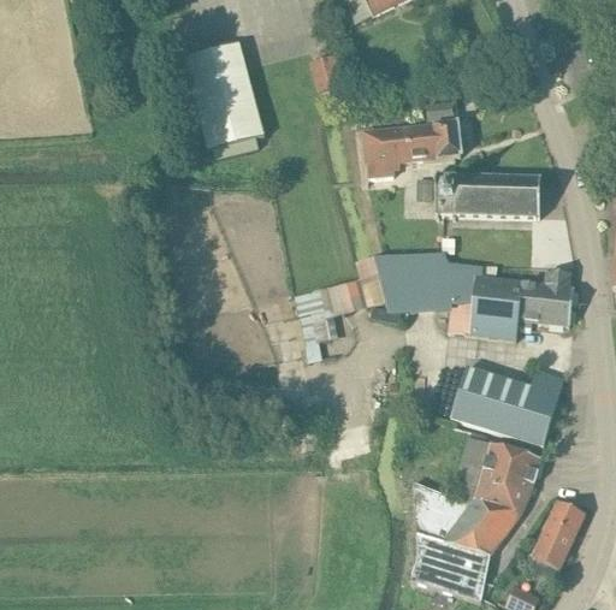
[(337,0),(349,25),(402,0),(337,0)]
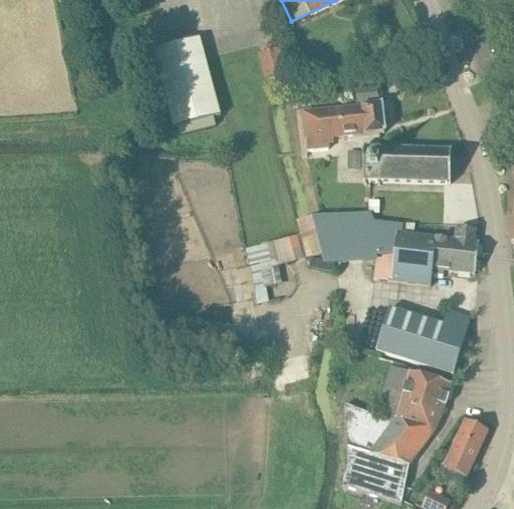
[(173,124),(177,123),(179,133),(216,123),(213,113),(220,112),(199,35),(153,47),(173,124)]
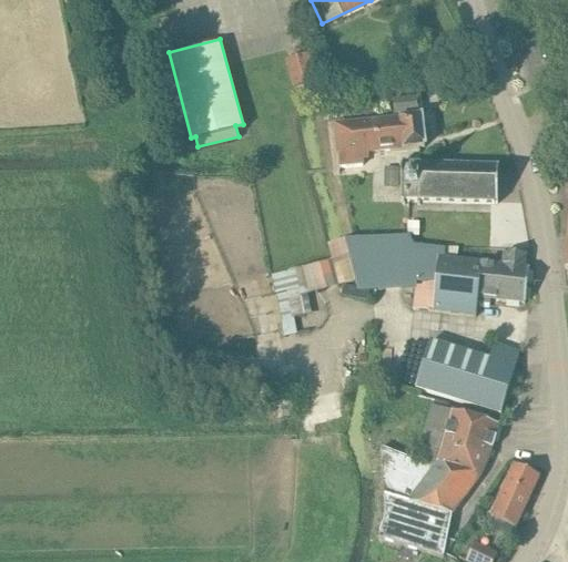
[(316,77),(308,48),(284,55),(292,84),(316,77)]
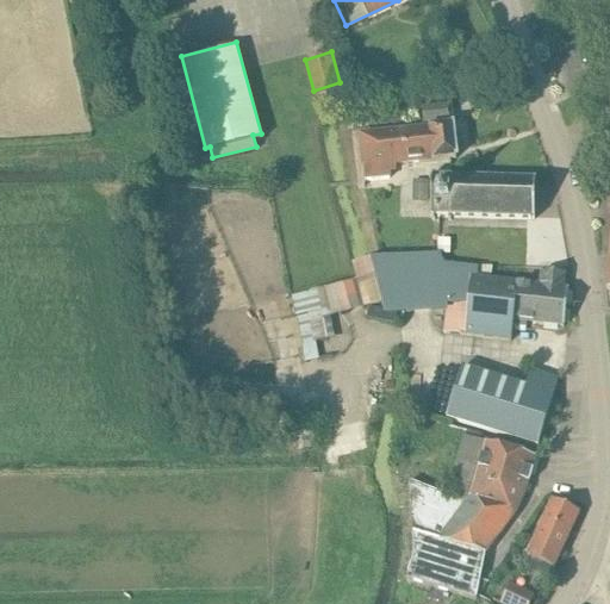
[(394,161),(456,154),(453,120),(360,131),(365,176),(390,174),(390,167),(396,167),(394,161)]
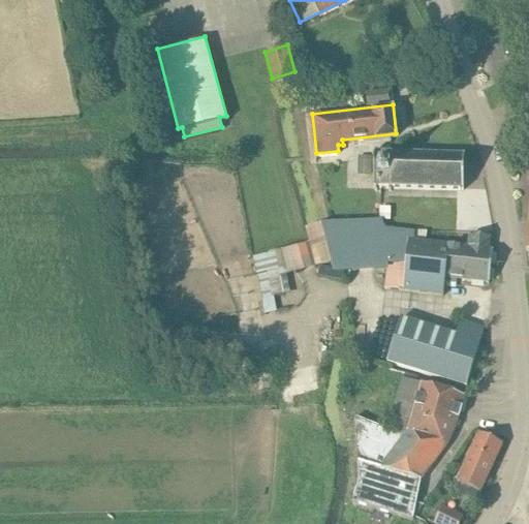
[(373,151),(373,183),(375,183),(375,184),(464,186),(465,151),(375,149),(375,151),(373,151)]
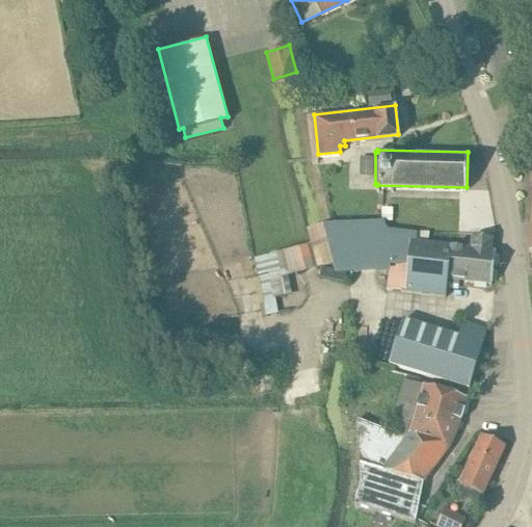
[(360,172),(372,172),(373,153),(360,153),(360,172)]
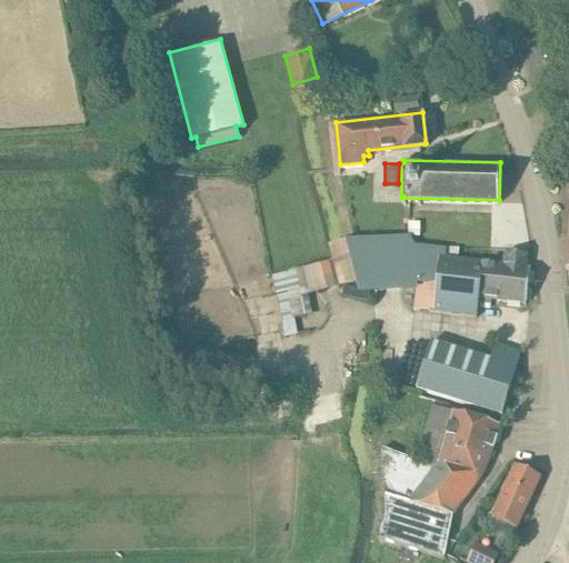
[(408,218),(408,231),(422,231),(422,218),(408,218)]
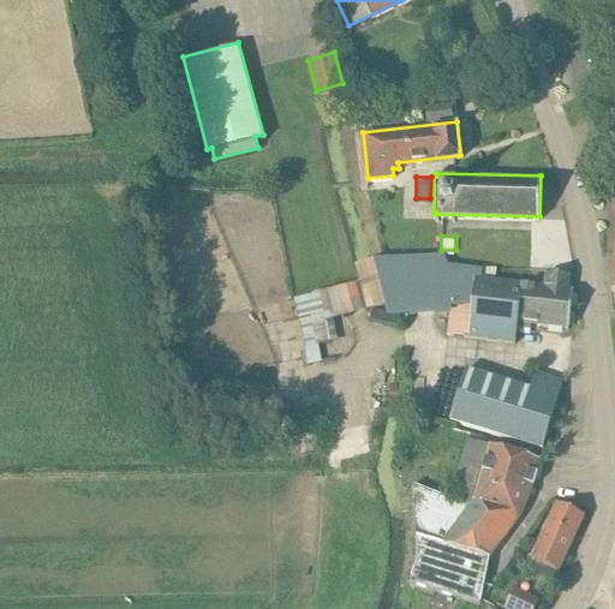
[(344,312),(374,305),(387,303),(388,308),(451,304),(448,330),(509,339),(511,323),(518,280),(494,278),(496,263),(481,263),(481,262),(448,262),(443,251),(375,256),(376,258),(354,262),(359,279),(335,284),(344,312)]
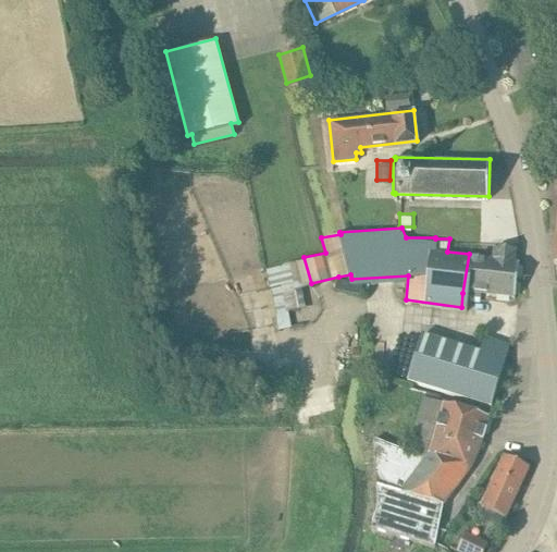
[(469,254),(462,293),(481,295),(481,291),(515,294),(519,260),(515,259),(516,246),(495,244),(493,257),(469,254)]
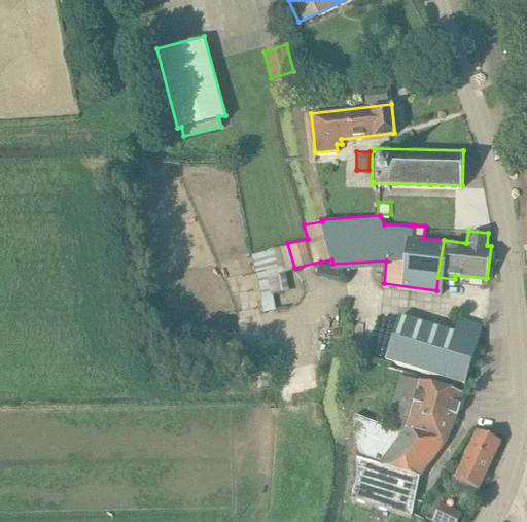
[(271,249),(243,254),(254,310),(272,306),(269,293),(283,290),(278,266),(274,266),(271,249)]
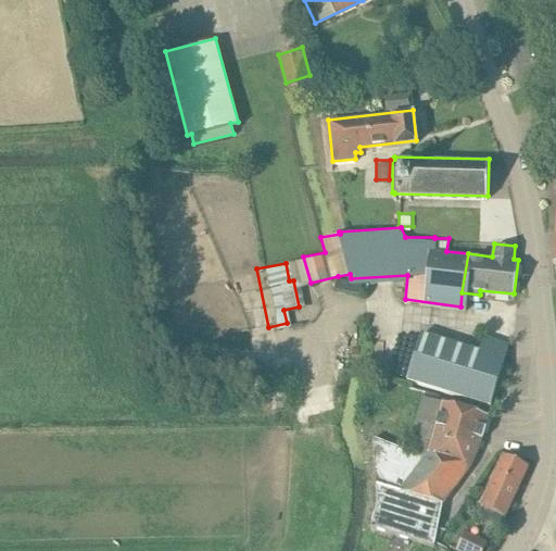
[(406,377),(490,401),(508,340),(482,333),(478,348),(419,330),(406,377)]
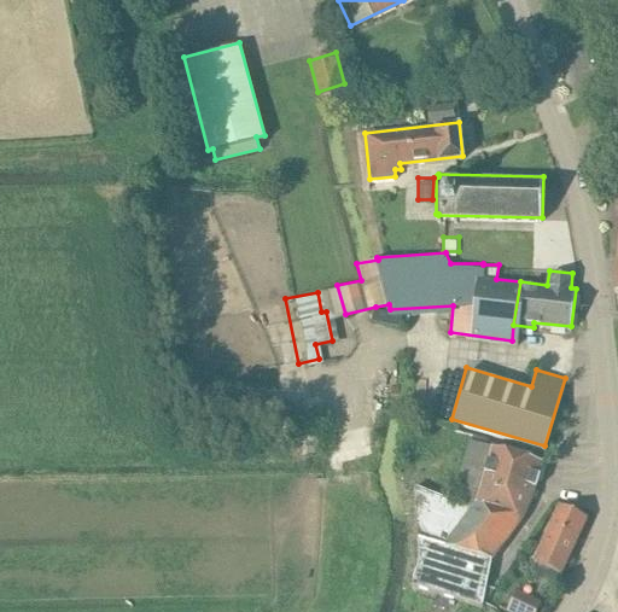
[(415,483),(417,524),(419,557),(412,582),(483,602),(493,557),(524,514),(532,495),(542,459),(493,443),(487,466),(483,465),(479,478),(483,479),(477,501),(473,506),(415,483)]
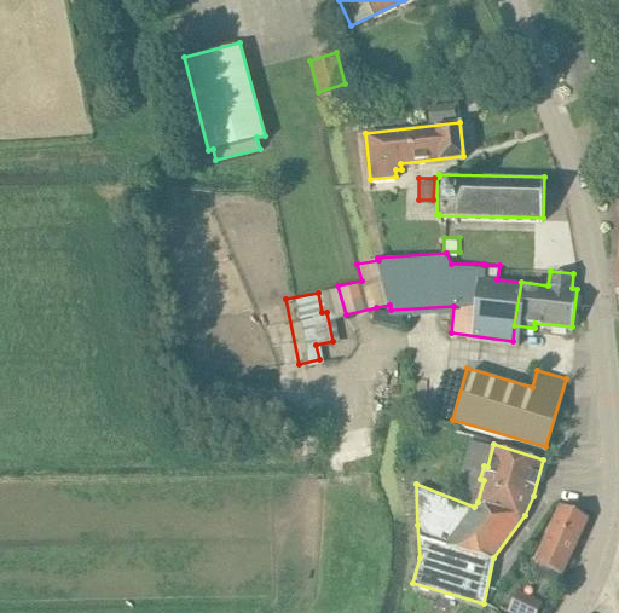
[(562,572),(589,516),(560,503),(534,559),(538,561),(534,570),(555,579),(559,571),(562,572)]
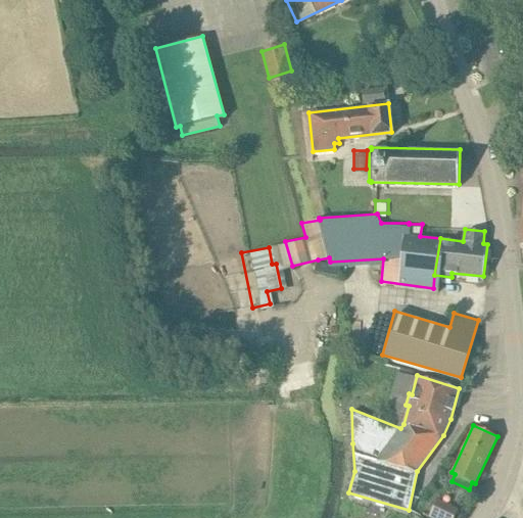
[(436,497),(428,513),(438,517),(452,517),(458,507),(436,497)]
